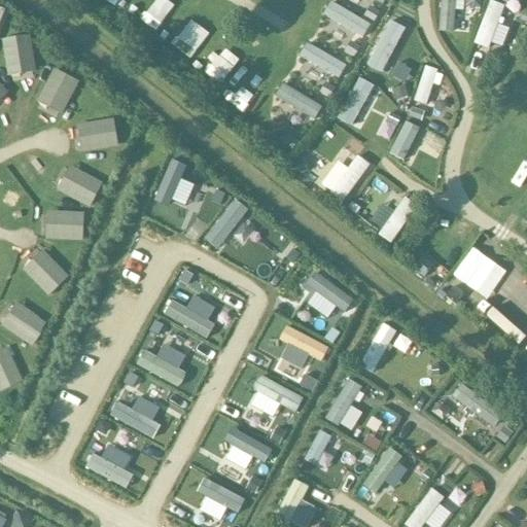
[(456,12),(481,13),(481,0),(438,0),(437,31),(455,32),(456,12)]
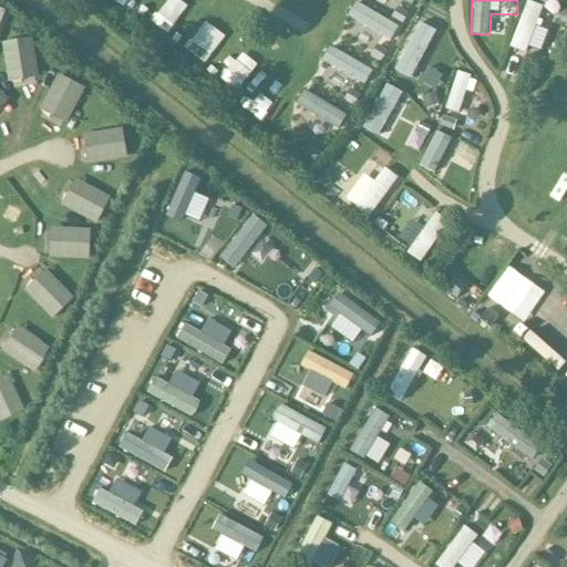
[(527,52),(528,45),(543,50),(548,32),(537,30),(545,3),(532,0),(524,0),(511,48),(527,52)]
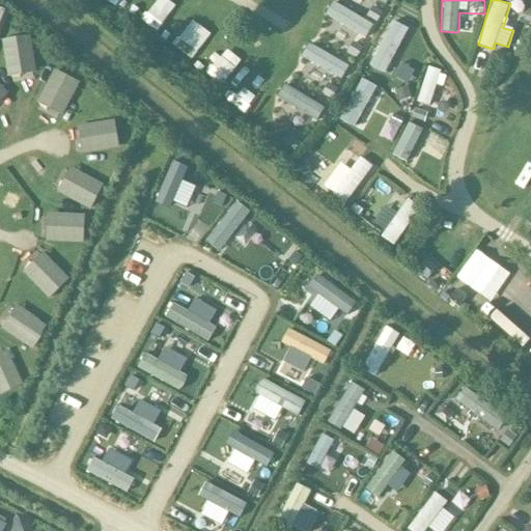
[(325,15),(367,37),(373,24),(331,2),(325,15)]
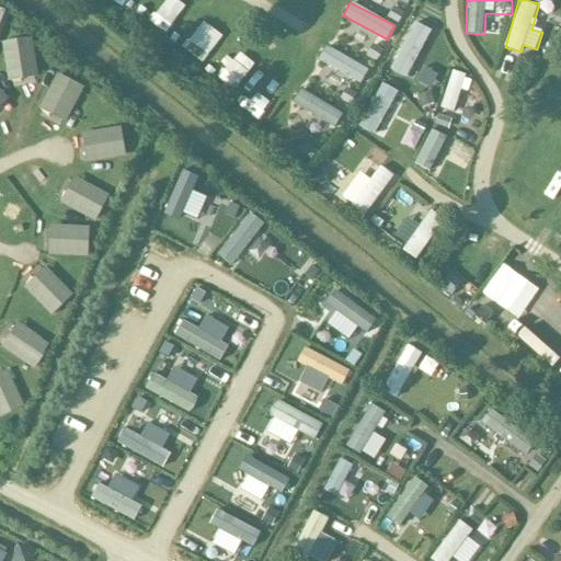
[(207,22),(186,49),(202,61),(224,35),(207,22)]
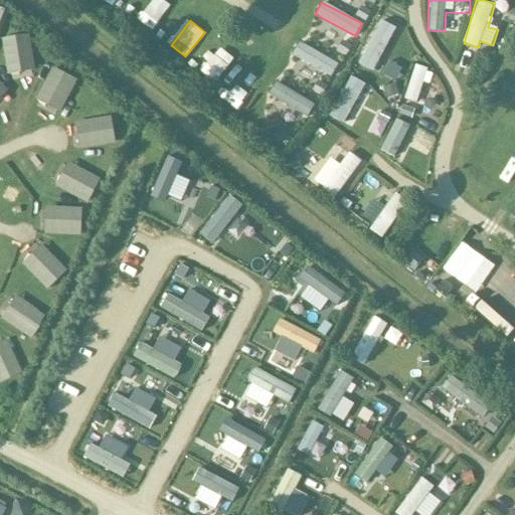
[(374,69),(392,33),(380,27),(362,63),(374,69)]
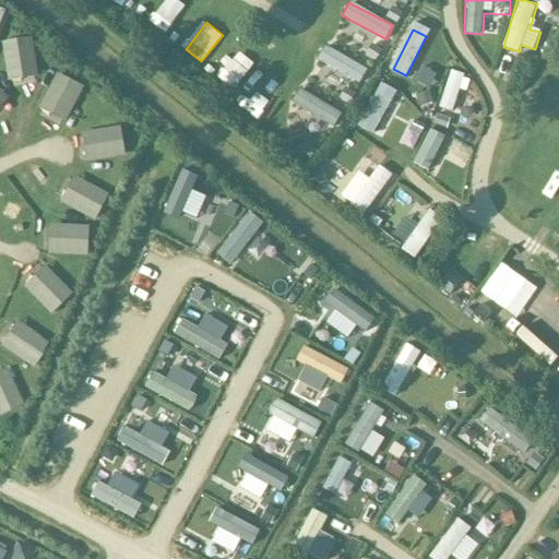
[(33,38),(2,42),(7,80),(37,76),(33,38)]
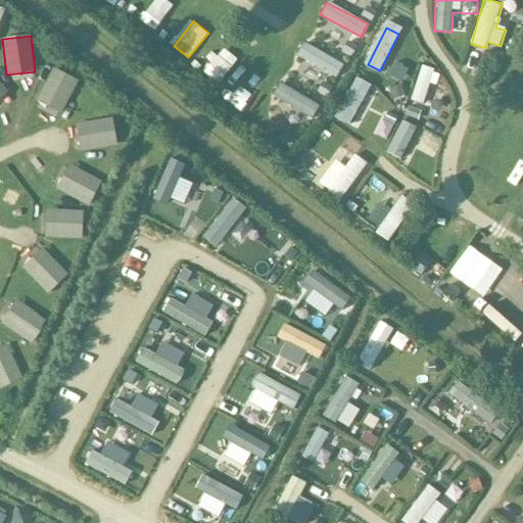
[(301,44),(296,58),(339,76),(344,62),(301,44)]
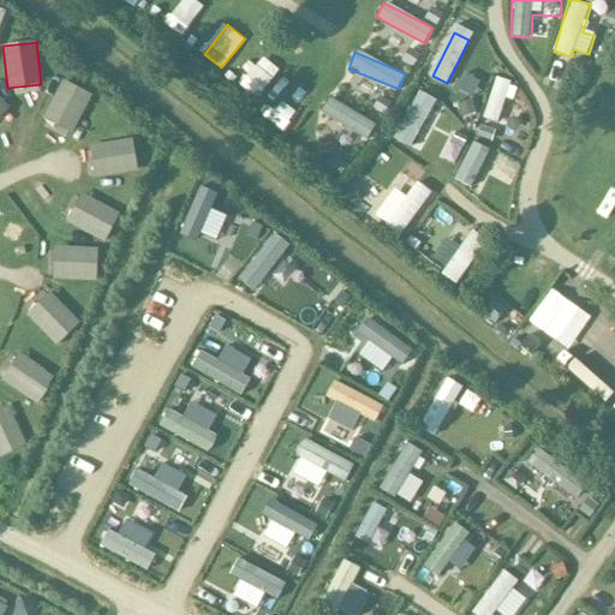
[(500,124),(513,83),(495,77),(482,118),(500,124)]
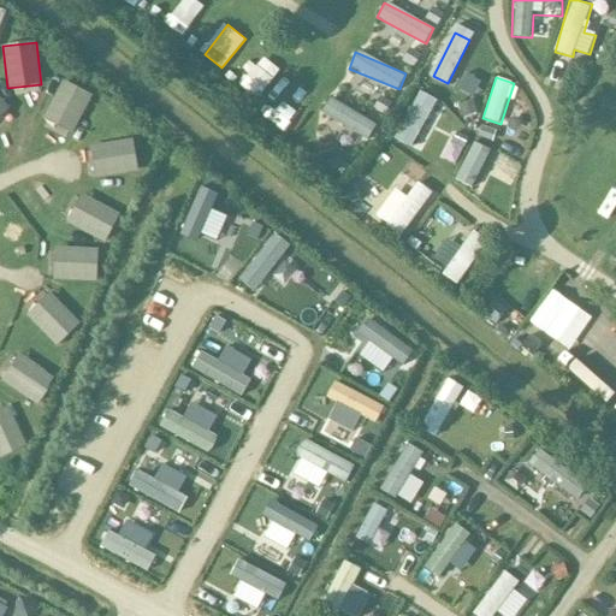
[(90,95),(63,82),(43,120),(72,134),(90,95)]
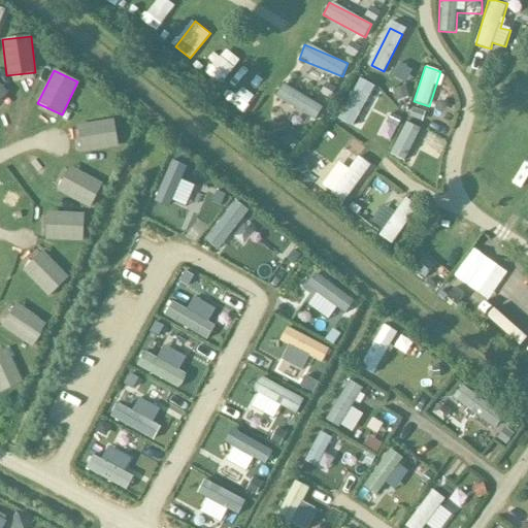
[(283,81),(273,96),(314,121),(323,106),(283,81)]
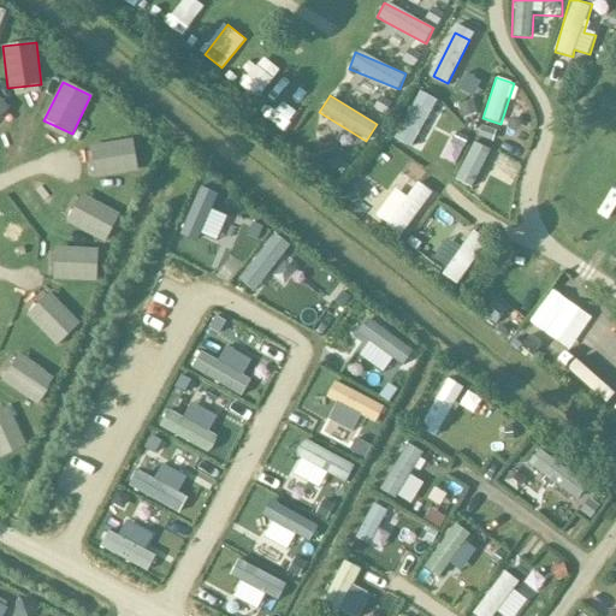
[(426,149),(439,125),(427,118),(436,104),(420,95),(397,131),(426,149)]
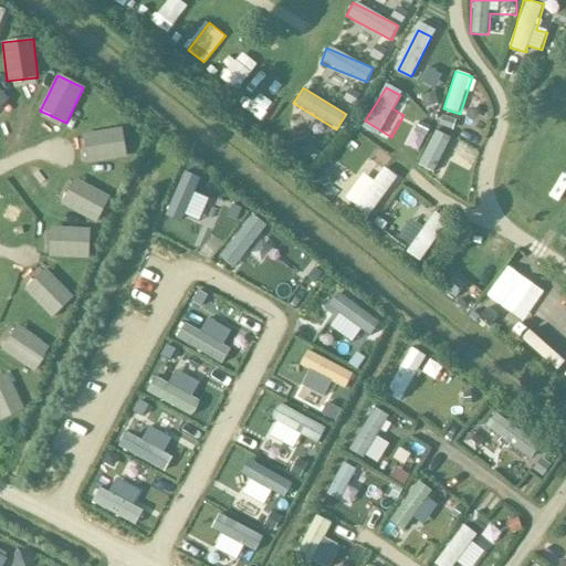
[(0,107),(9,100),(0,88),(0,107)]
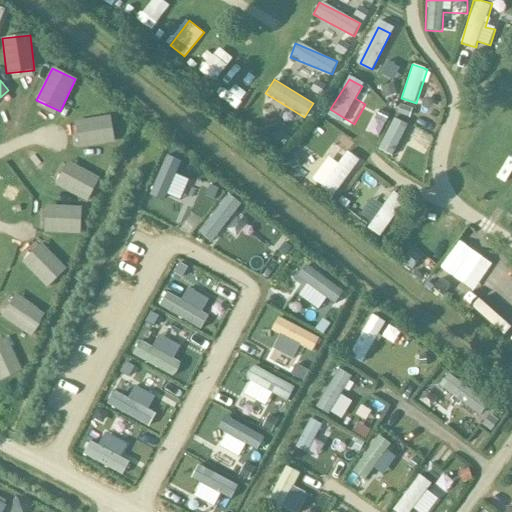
[(387,157),(410,121),(398,113),(375,149),(387,157)]
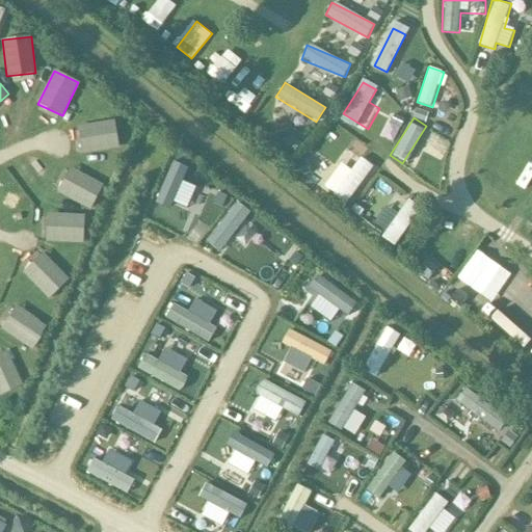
[(116,120),(79,126),(83,154),(121,149),(116,120)]
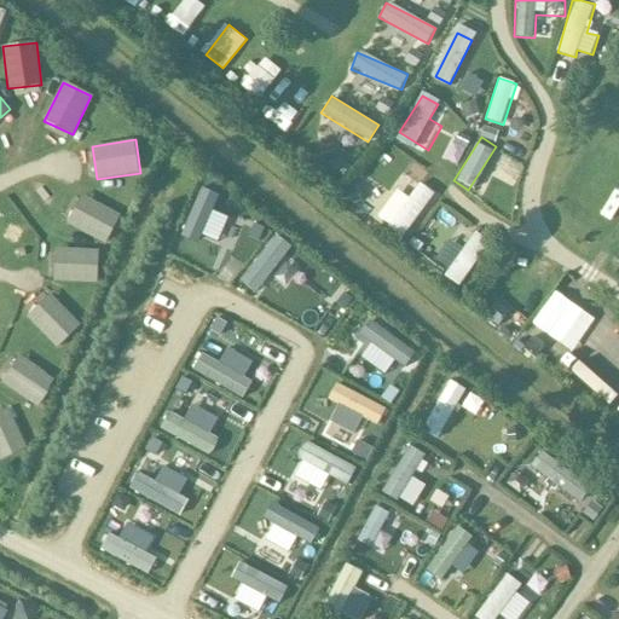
[(497,155),(491,169),(518,181),(524,167),(497,155)]
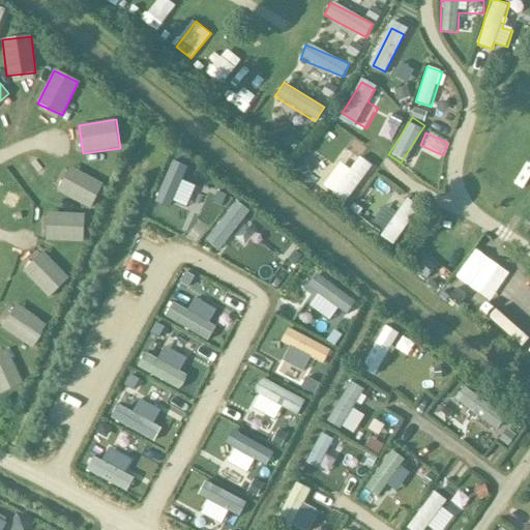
[(358,155),(349,168),(340,160),(321,186),(345,204),(373,166),(358,155)]
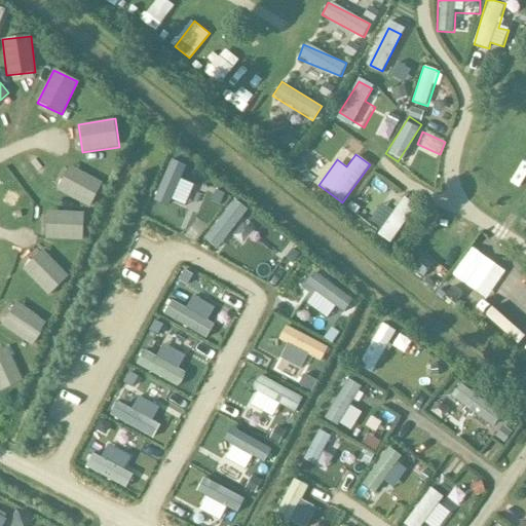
[(186,167),(171,160),(153,201),(170,208),(186,167)]
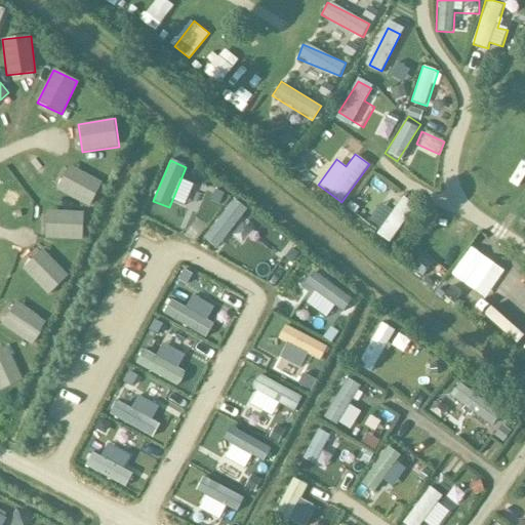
[(103,183),(71,166),(57,191),(89,207),(103,183)]
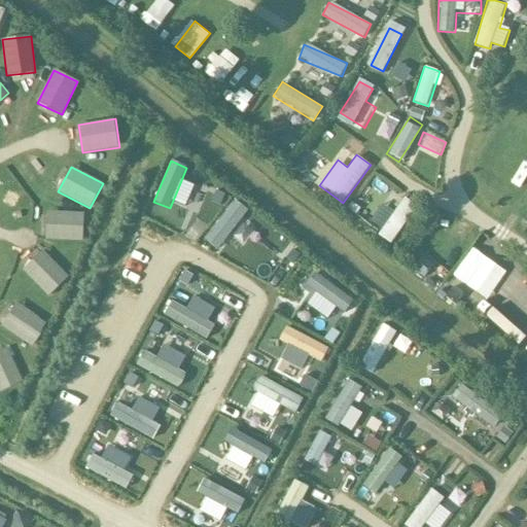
[(382,203),(370,219),(381,229),(377,234),(390,244),(418,206),(403,197),(393,210),(382,203)]
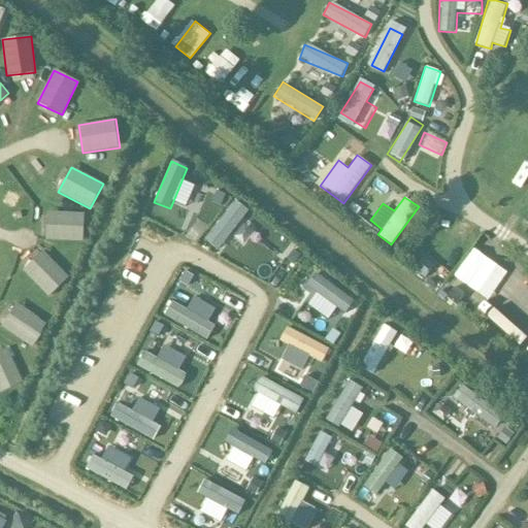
[(251,210),(237,199),(203,240),(217,252),(251,210)]
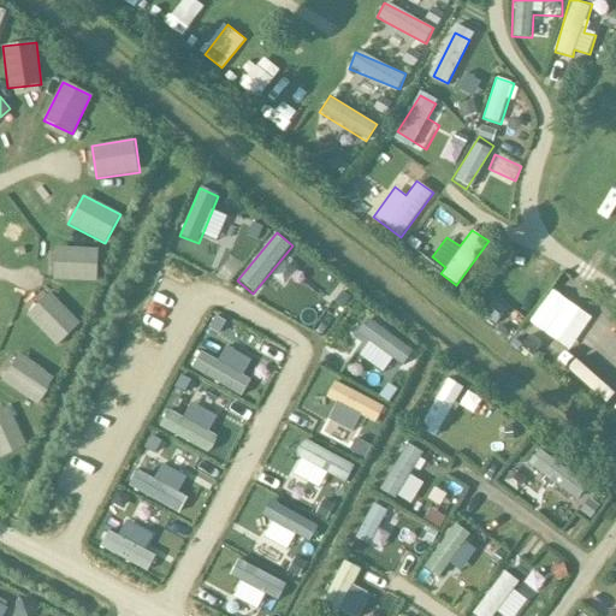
[(99,250),(54,248),(53,279),(98,282),(99,250)]
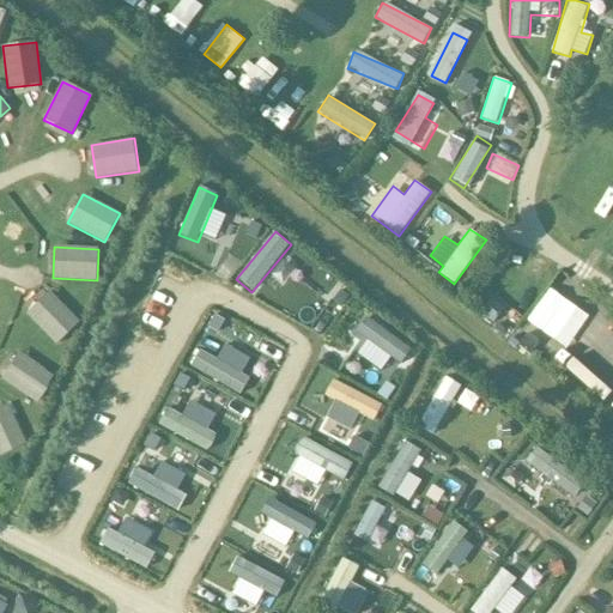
[(82,323),(52,292),(29,315),(59,345),(82,323)]
